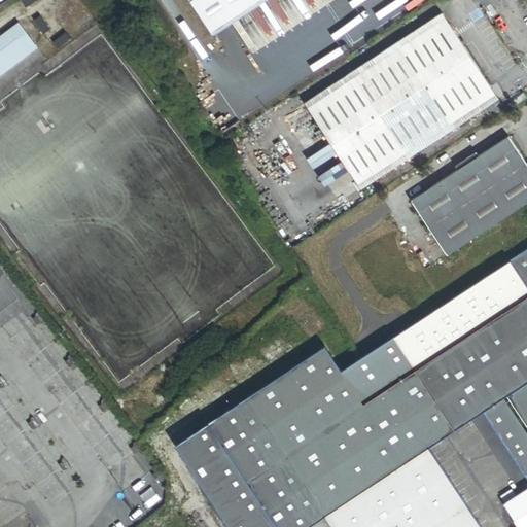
[(187,0),(213,37),(270,0),(187,0)]
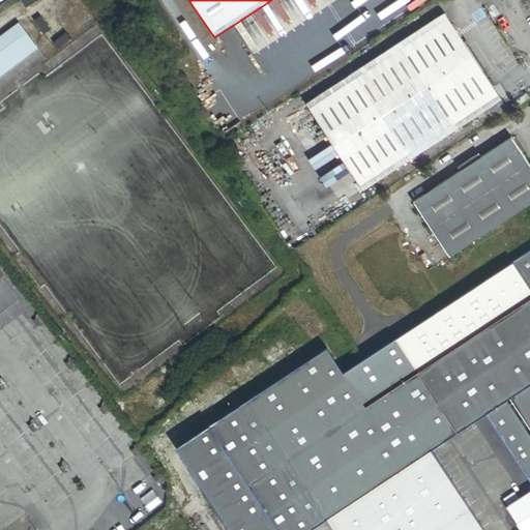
[(467,47),(463,40),(445,12),(305,104),(362,190),(502,98),(467,47)]
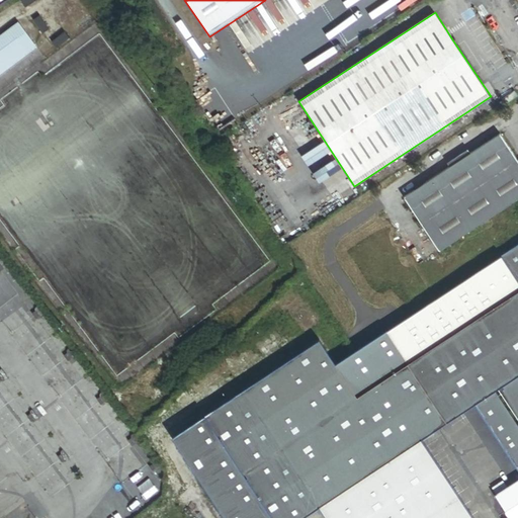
[(0,79),(39,51),(20,25),(0,39),(0,79)]
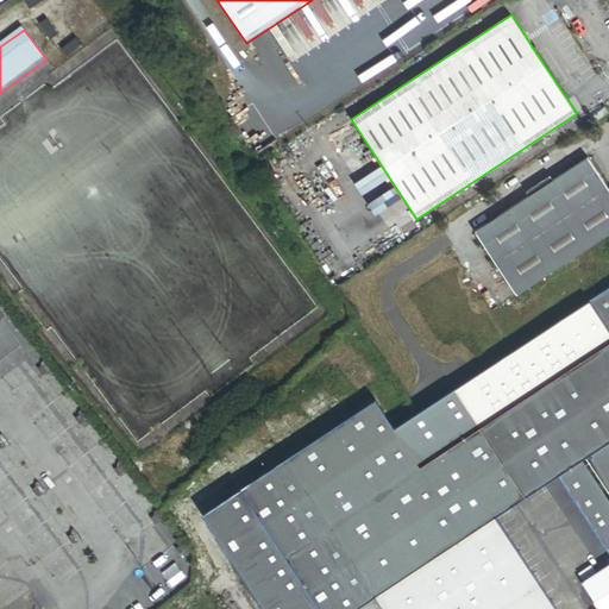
[(591,115),(594,119),(608,111),(604,107),(591,115)]
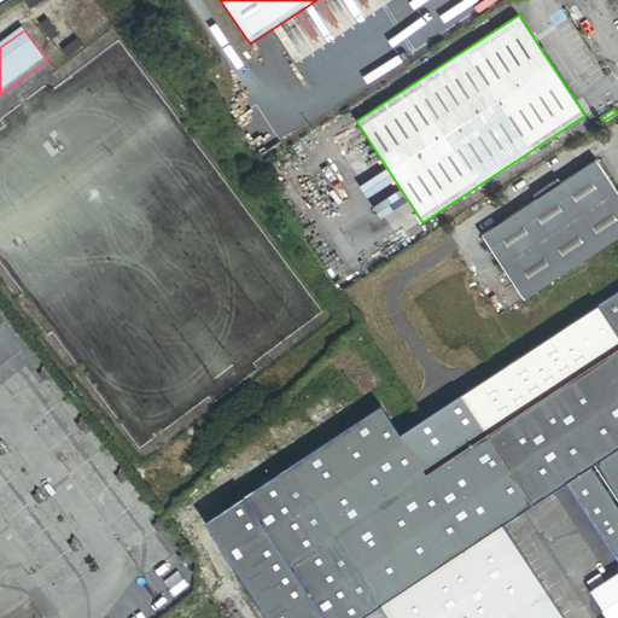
[(617,115),(617,112),(602,121),(605,126),(617,116),(617,115)]
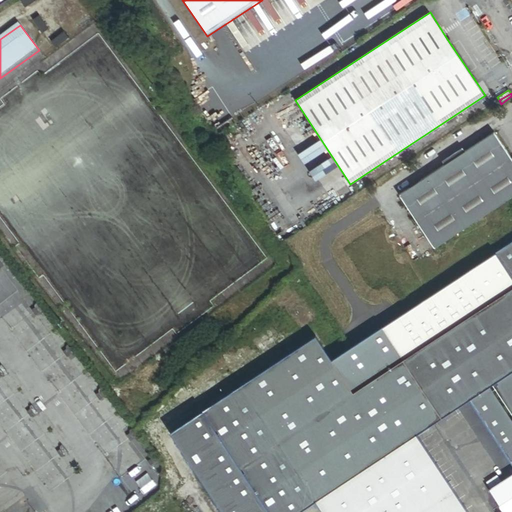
[(511,158),(495,133),(463,153),(445,165),(400,195),(435,248),(511,198),(511,158)]
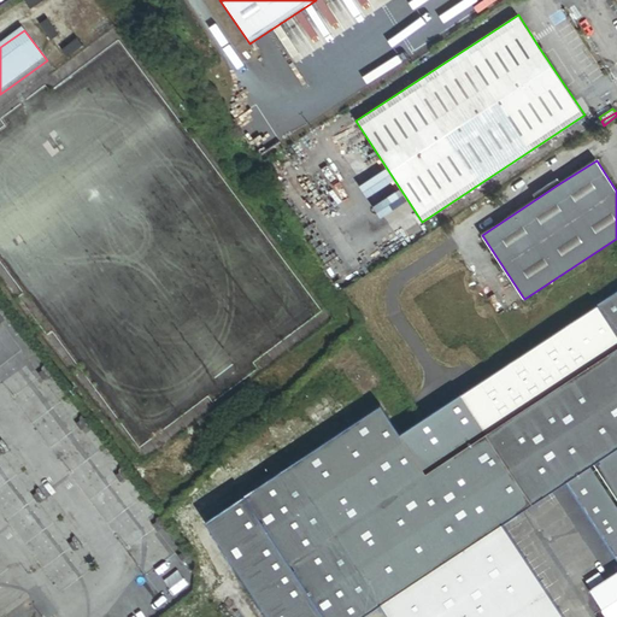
[(536,199),(558,184),(554,180),(533,194),(536,199)]
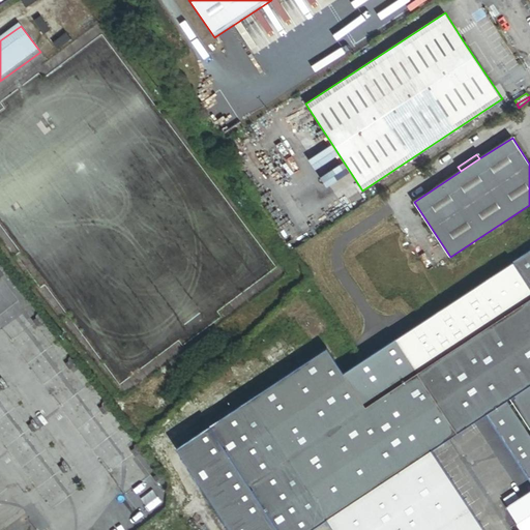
[(529,251),(396,339),(419,373),(529,298),(529,251)]
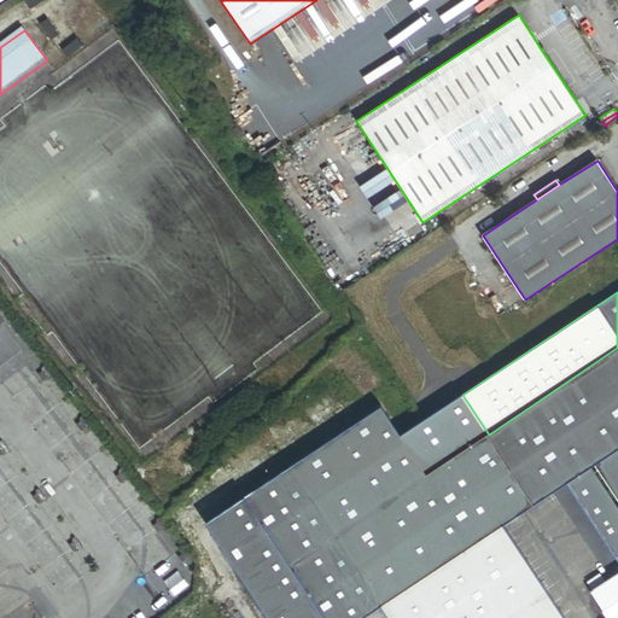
[(608,449),(617,442),(617,348),(489,435),(531,500),(608,449)]
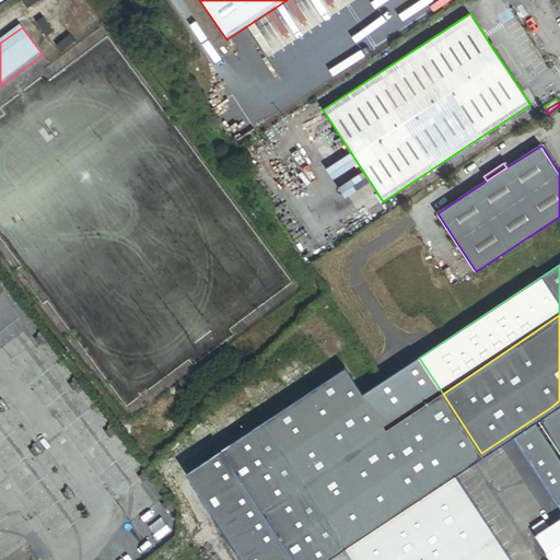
[(186,473),(243,559),(328,559),(345,549),(351,559),(511,559),(456,476),(515,436),(539,421),(559,453),(559,419),(551,407),(481,453),(443,394),(419,358),(363,395),(346,368),(186,473)]
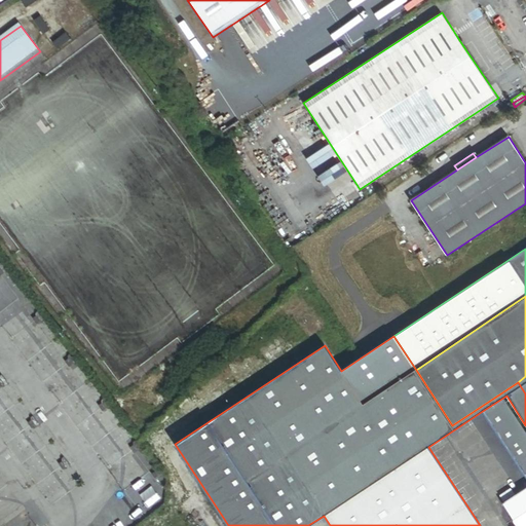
[(525,425),(506,396),(484,410),(525,473),(525,425)]
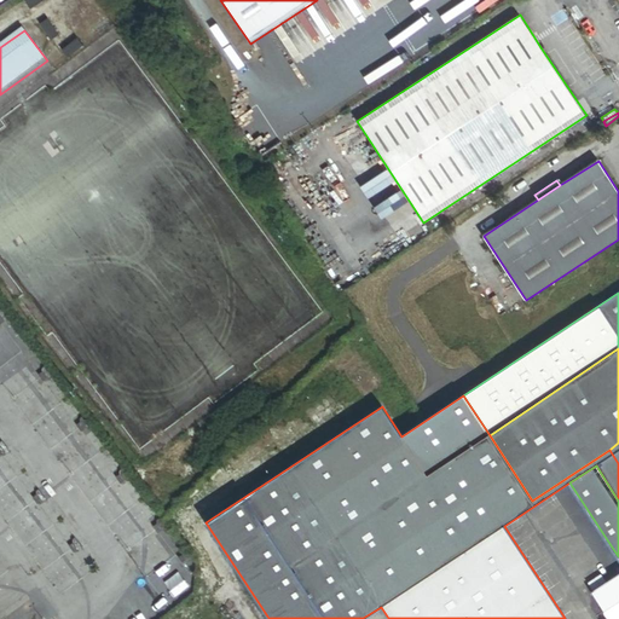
[(618,618),(618,568),(605,579),(594,586),(591,588),(612,618),(618,618)]
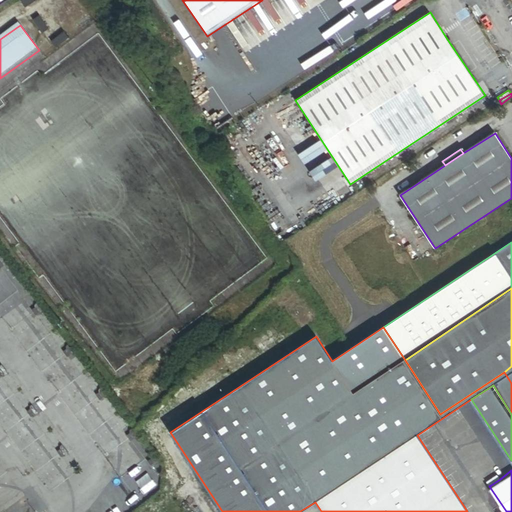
[(486,479),(491,485),(500,479),(496,472),(486,479)]
